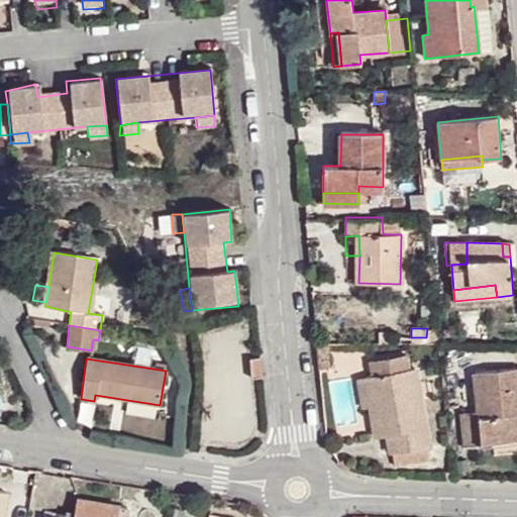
[(416,369),(367,378),(372,407),(376,438),(389,436),(392,453),(429,447),(416,369)]
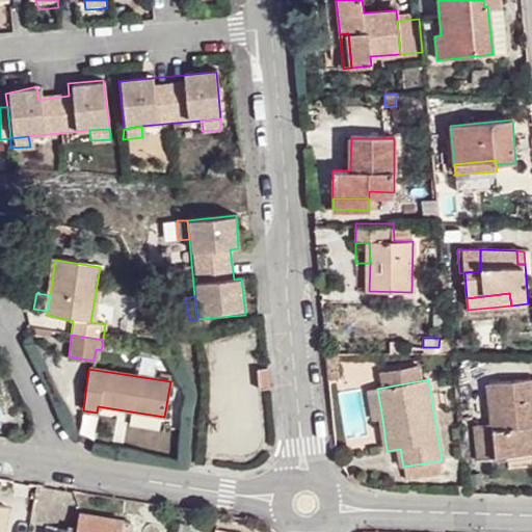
[(531,446),(529,419),(531,418),(531,379),(489,383),(493,425),(477,427),(479,459),(531,455),(531,446)]
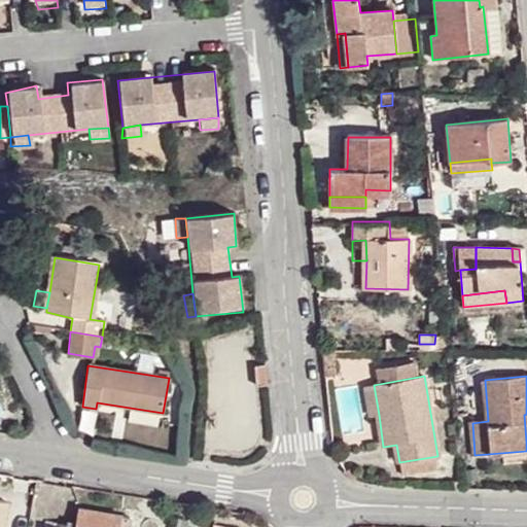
[(379,415),(374,385),(365,387),(370,417),(379,415)]
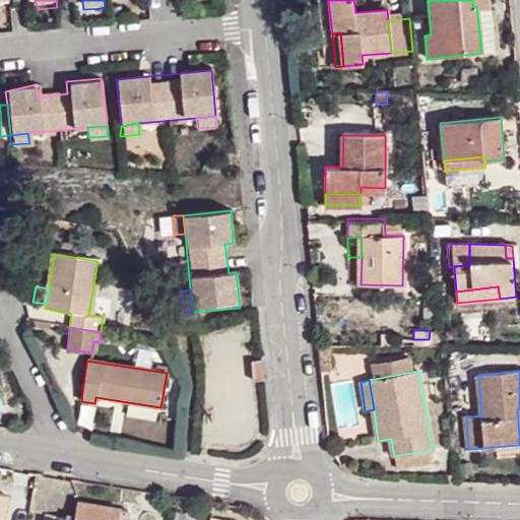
[(77,503),(73,519),(117,519),(119,510),(77,503)]
